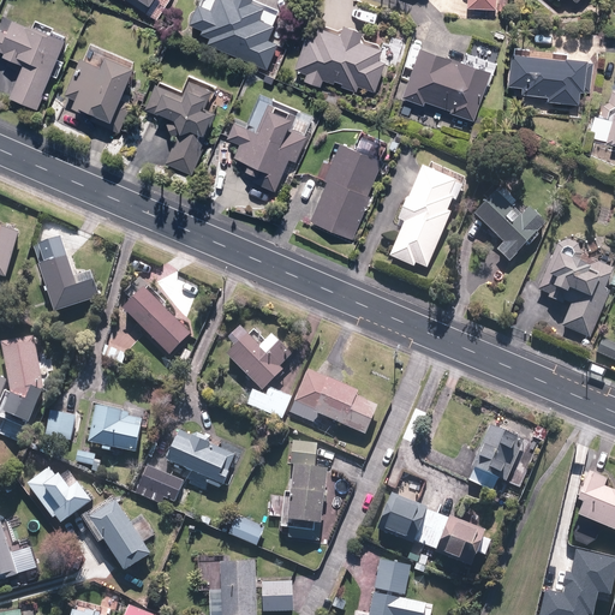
[(202,36),(210,40),(208,45),(266,70),(278,45),(269,41),(275,25),(261,19),(266,9),(252,3),(254,0),(216,0),(212,11),(199,5),(191,25),(204,31),(202,36)]
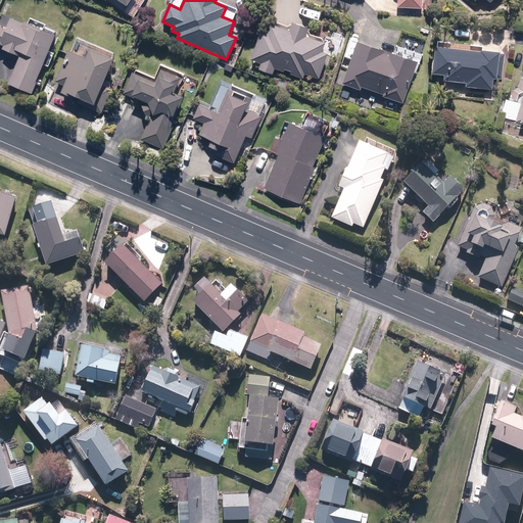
[(397,0),(397,8),(423,8),(423,0),(397,0)]
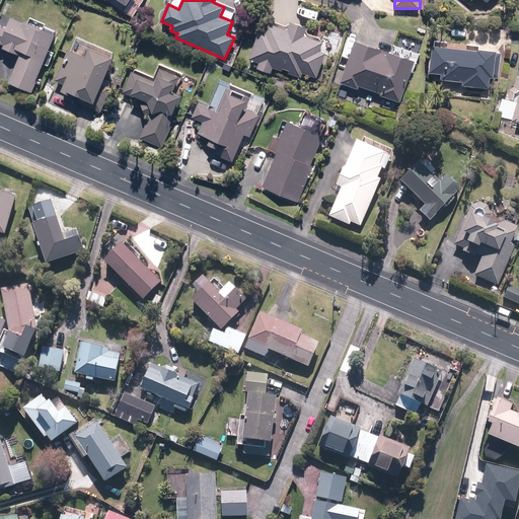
[(469,0),(480,9),(489,0),(469,0)]
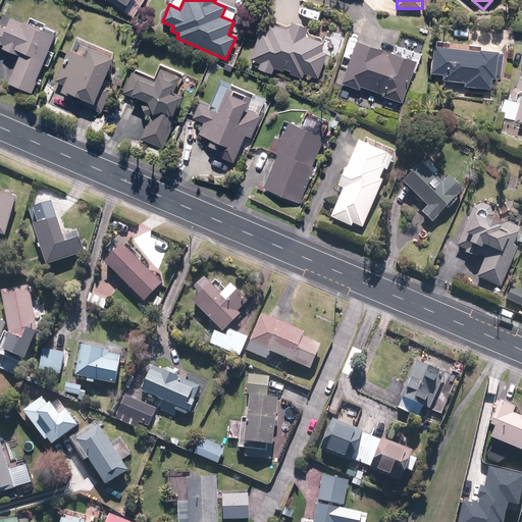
[(4,14),(0,25),(0,43),(4,46),(3,50),(19,56),(8,84),(34,94),(56,34),(4,14)]
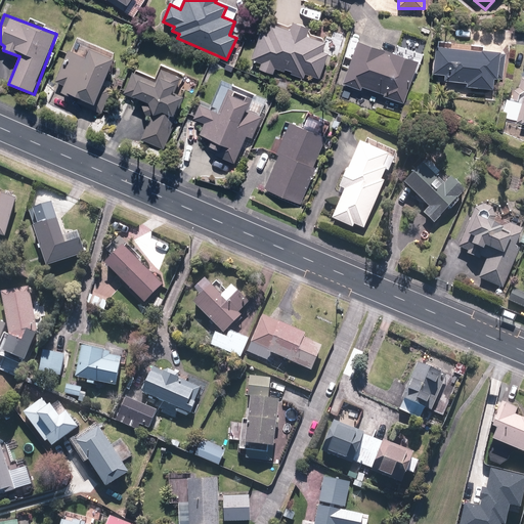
[(326,41),(308,36),(310,28),(293,23),(291,29),(272,23),(269,33),(262,30),(253,57),(259,59),(256,69),(274,75),(276,70),(307,80),(308,76),(319,80),(328,53),(323,51),(326,41)]
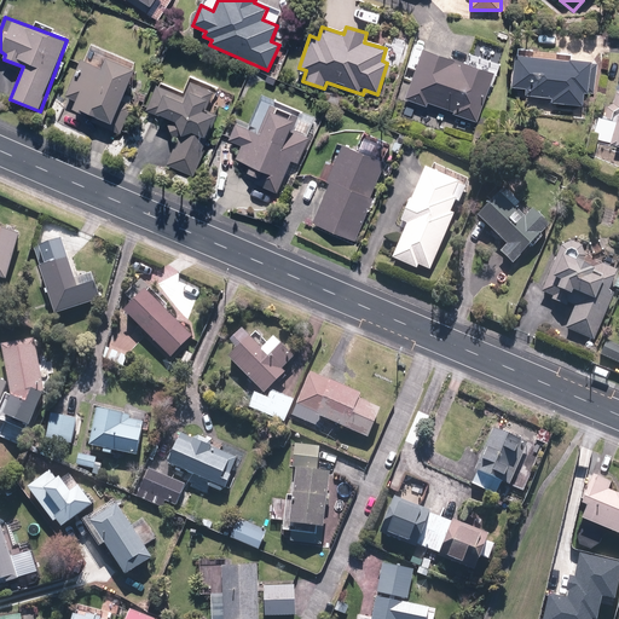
[(428,108),(429,104),(453,113),(452,114),(476,122),(493,71),(423,48),(405,99),(428,108)]
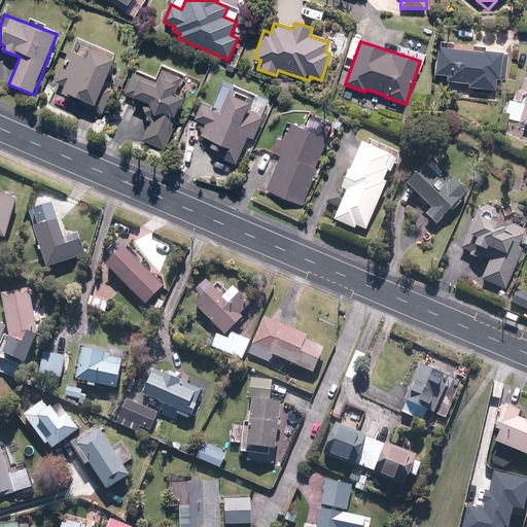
[(70,99),(72,95),(96,105),(94,110),(103,114),(116,83),(106,79),(115,59),(91,47),(86,57),(71,49),(56,82),(65,86),(61,96),(70,99)]
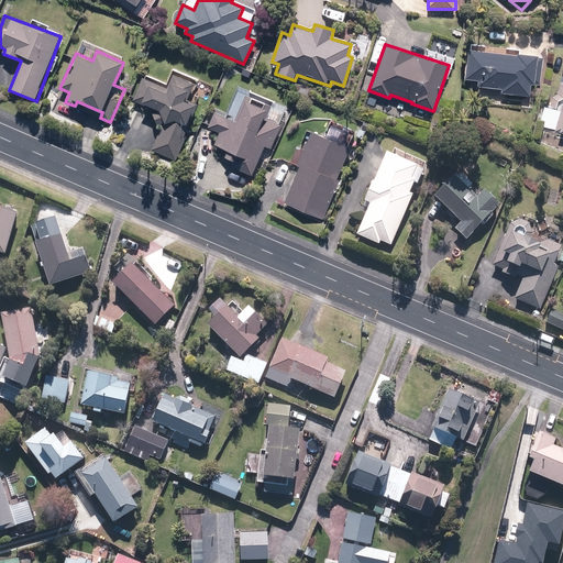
[(470,52),(467,79),(478,79),(478,87),(501,89),(501,95),(530,97),(531,85),(540,86),(542,57),(470,52)]
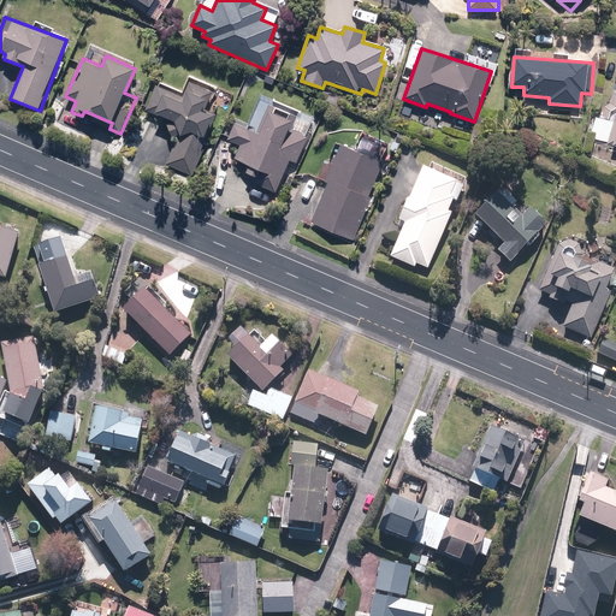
[(166,119),(171,137),(177,140),(167,166),(193,176),(215,114),(206,111),(214,90),(189,81),(184,95),(157,84),(147,111),(166,119)]
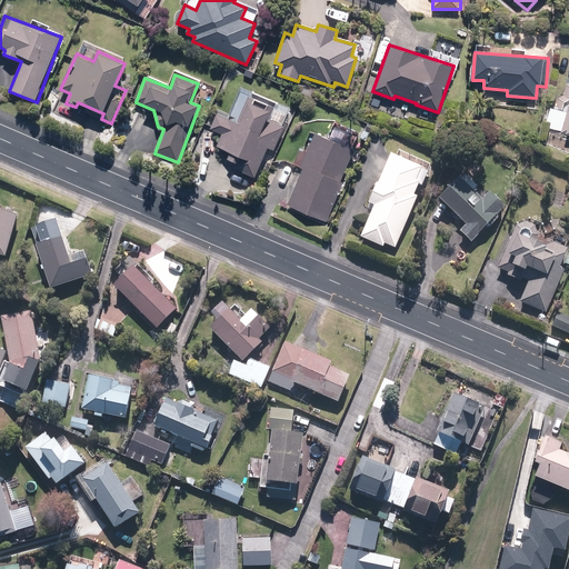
[(568,77),(563,81),(563,96),(555,97),(551,108),(545,111),(541,123),(550,126),(549,128),(568,132),(568,77)]
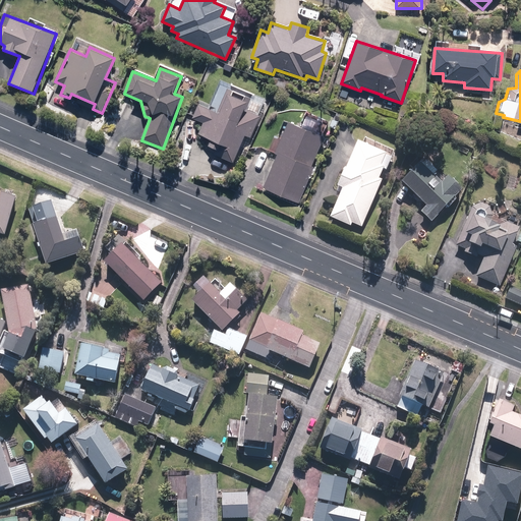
[(211,154),(233,163),(244,136),(250,138),(261,115),(247,109),(250,101),(228,92),(219,112),(198,103),(192,118),(203,122),(197,134),(216,142),(211,154)]
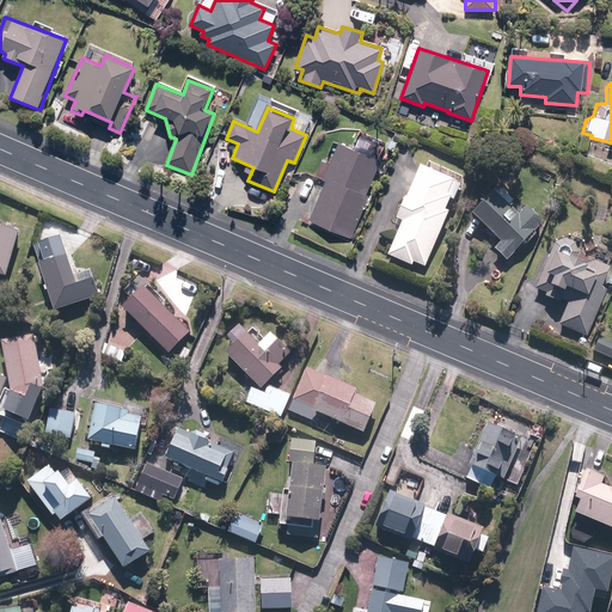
[(310,224),(352,239),(368,195),(366,195),(380,159),(340,144),(324,181),(326,182),(310,224)]
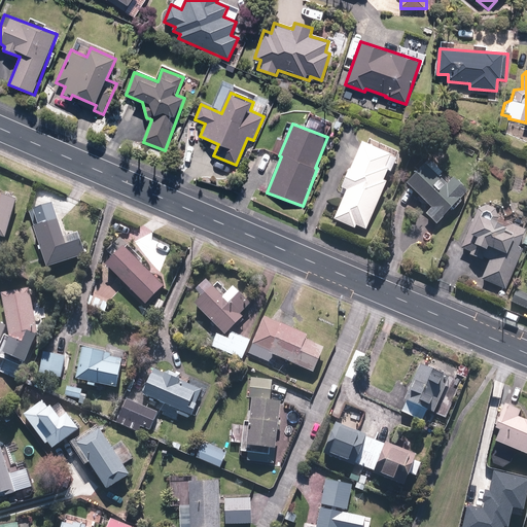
[(384,183),(388,172),(392,174),(398,160),(361,144),(341,191),(347,194),(335,221),(355,230),(357,226),(367,231),(387,184),(384,183)]
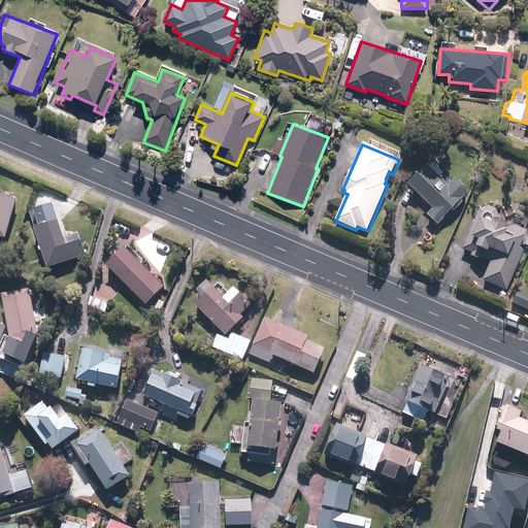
[(427,216),(439,227),(469,194),(448,173),(446,175),(430,161),(407,186),(433,209),(427,216)]
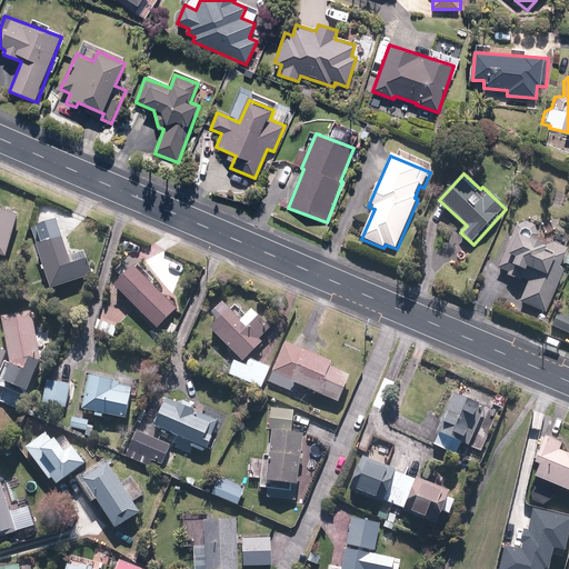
[(0,256),(6,258),(17,217),(0,211),(0,256)]
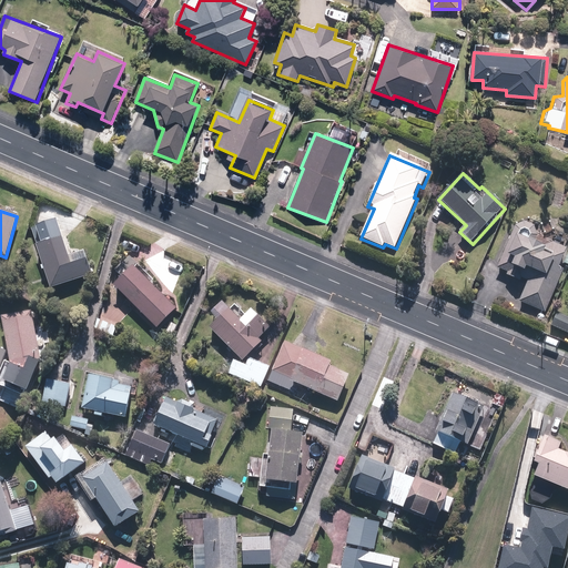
[(68,257),(57,224),(33,232),(53,292),(94,277),(85,252),(68,257)]
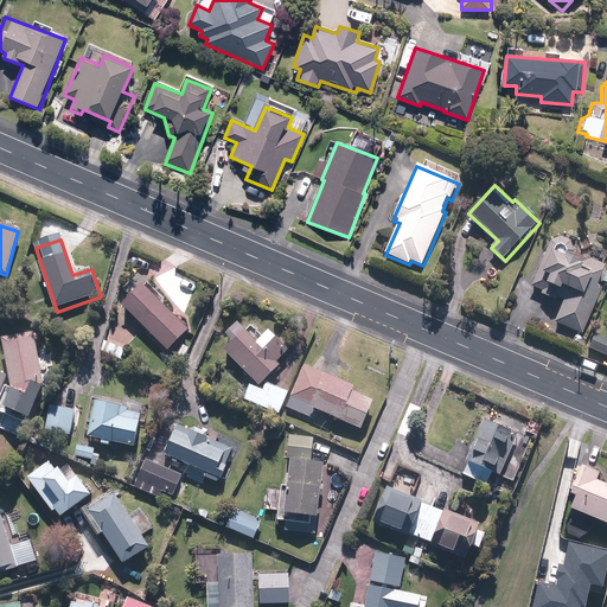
[(548,247),(530,285),(548,291),(549,287),(566,293),(555,323),(587,333),(602,289),(596,287),(605,267),(574,255),(574,254),(574,253),(574,251),(574,250),(574,249),(573,248),(573,247),(572,246),(572,244),(570,244),(569,243),(569,242),(568,242),(567,241),(566,241),(564,241),(563,240),(562,240),(561,240),(560,240),(558,240),(557,240),(556,240),(555,241),(554,241),(553,241),(551,242),(550,243),(549,244),(549,246),(548,246),(548,247)]
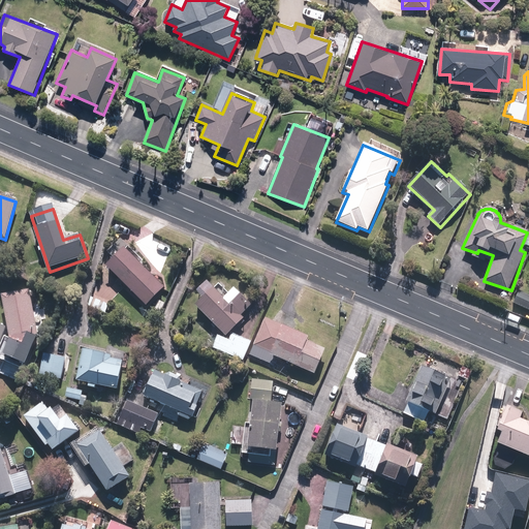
[(126,247),(105,266),(146,309),(166,289),(126,247)]
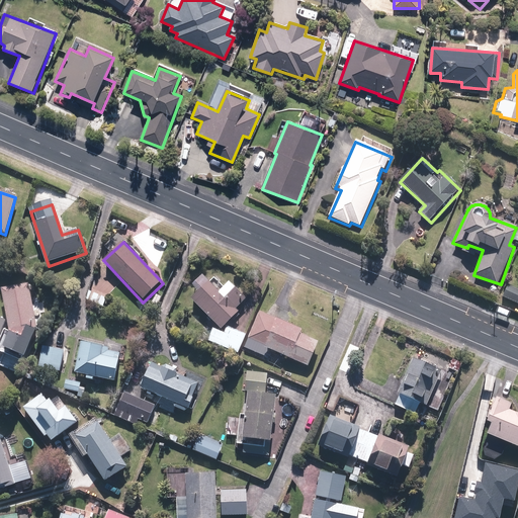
[(220,291),(202,274),(191,285),(198,291),(191,298),(221,329),(239,311),(236,307),(245,297),(229,281),(220,291)]
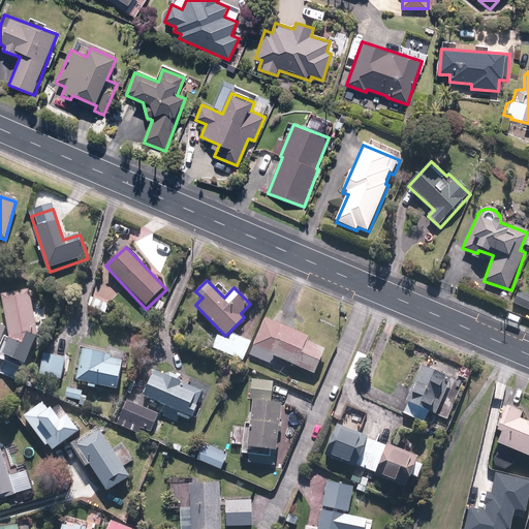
[(528,294),(519,290),(512,305),(528,311),(528,294)]
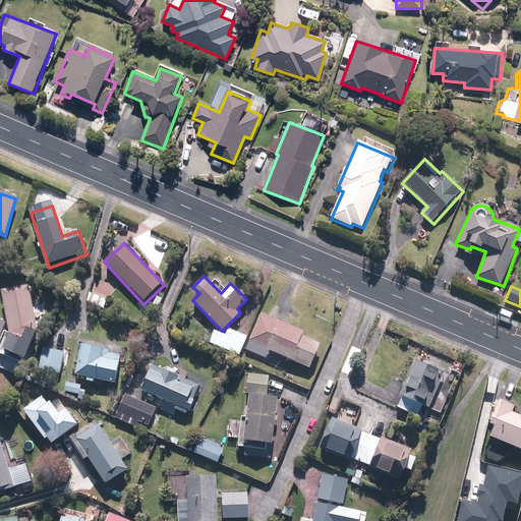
[(2,291),(9,334),(5,331),(0,342),(0,354),(21,363),(23,358),(25,359),(38,330),(31,287),(2,291)]
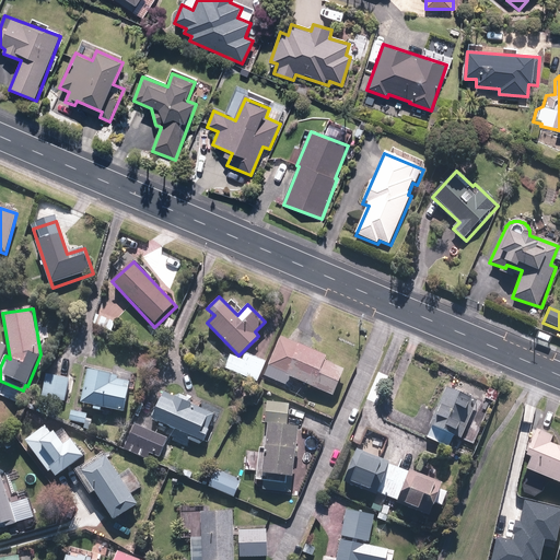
[(97,314),(94,324),(113,333),(117,323),(97,314)]
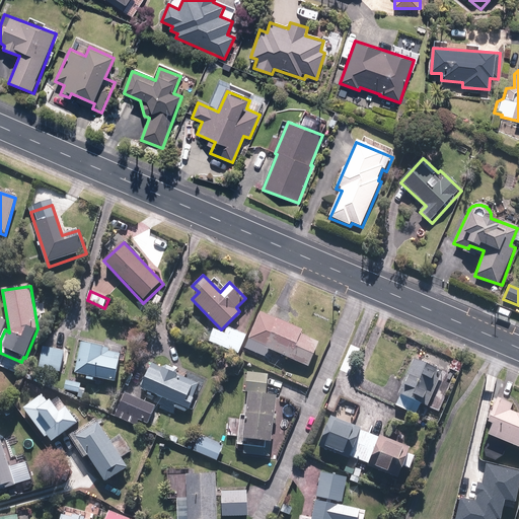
[(164,298),(155,294),(150,306),(158,310),(164,298)]
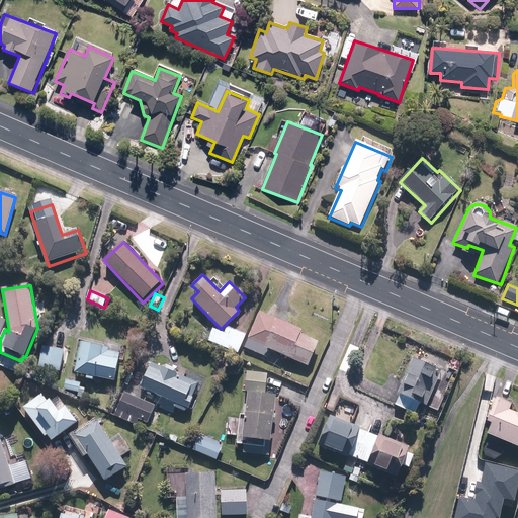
[(308,367),(319,343),(301,335),(303,332),(259,312),(243,346),(264,356),(268,349),(308,367)]
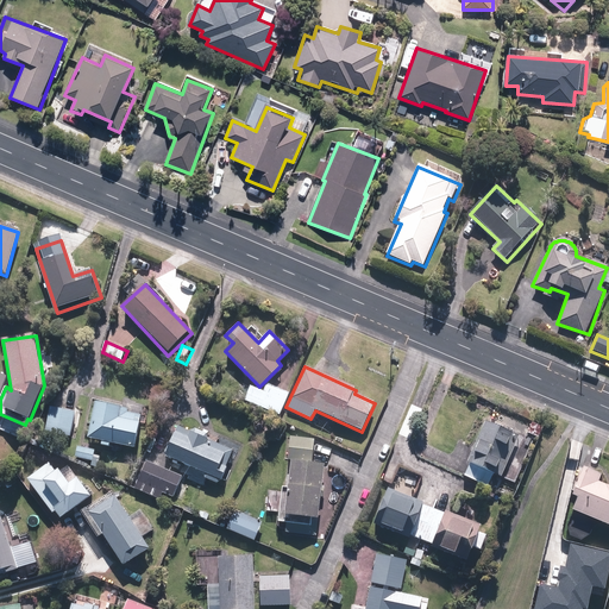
[(264,390),(250,384),(244,400),(281,414),(289,391),(268,383),(264,390)]
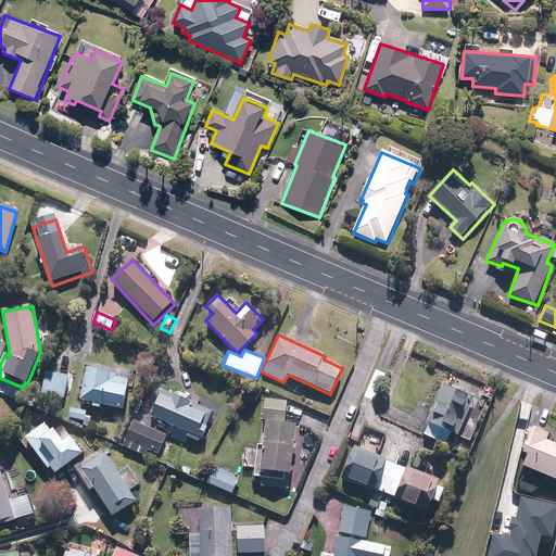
[(89,367),(83,401),(122,407),(128,374),(89,367)]
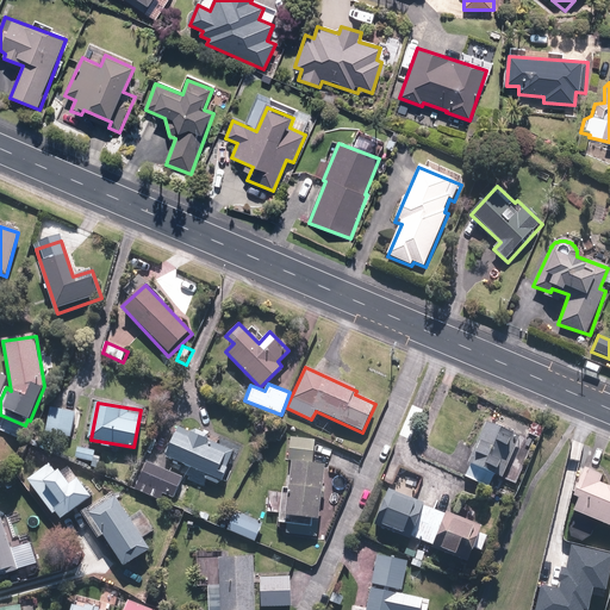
[(75,411),(50,408),(47,434),(72,437),(75,411)]
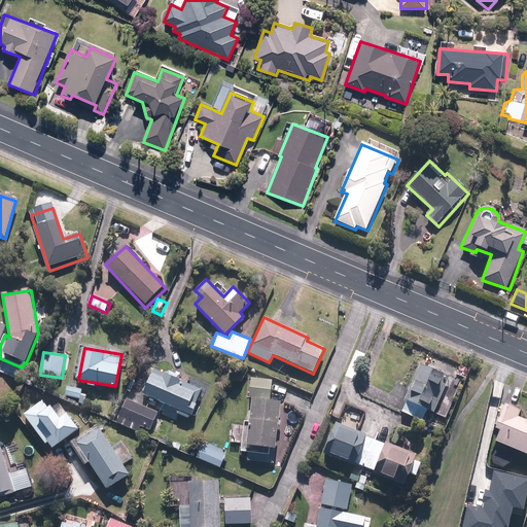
[(422,363),(400,412),(422,421),(427,409),(434,412),(450,376),(422,363)]
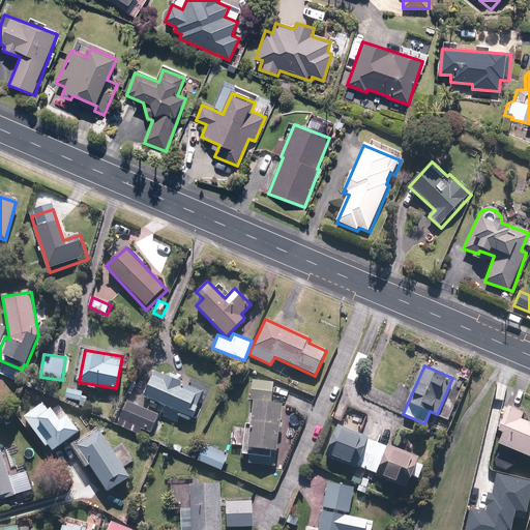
[(155,370),(144,394),(194,417),(205,391),(155,370)]
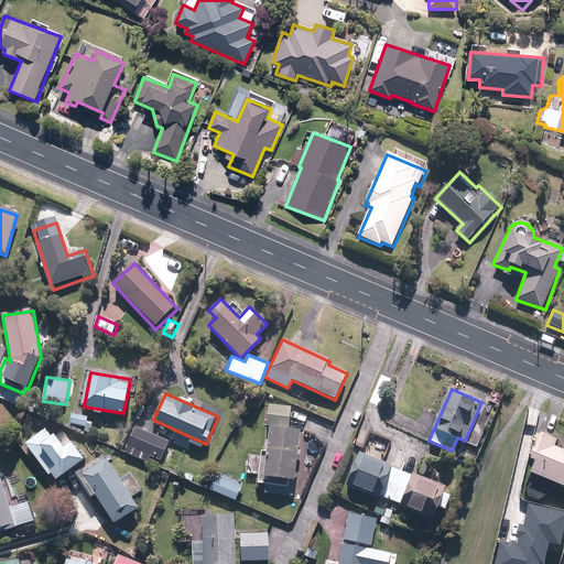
[(292,405),(268,403),(266,427),(269,427),(264,476),(294,479),(300,427),(290,426),(292,405)]
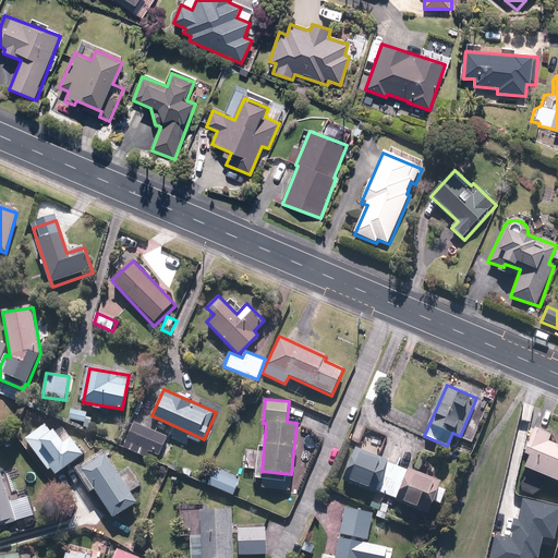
[(72,409),(70,421),(83,423),(83,427),(89,428),(92,420),(87,419),(88,412),(72,409)]
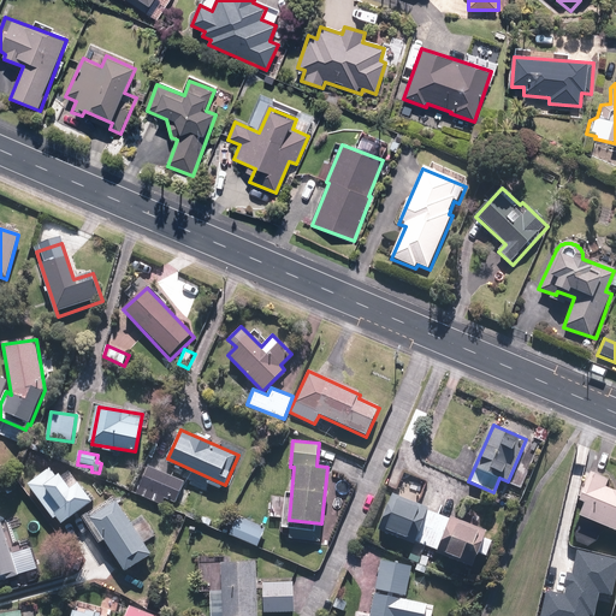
[(184,480),(147,466),(135,493),(173,508),(184,480)]
